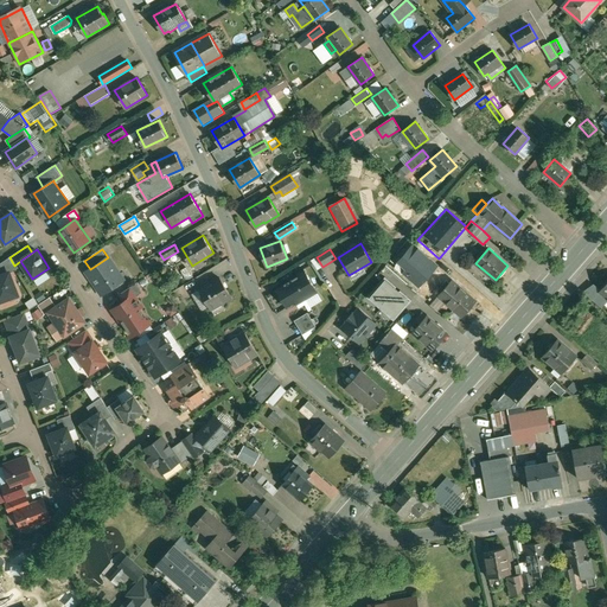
[(10,257),(0,263),(0,275),(10,272),(10,273),(18,270),(14,266),(10,257)]
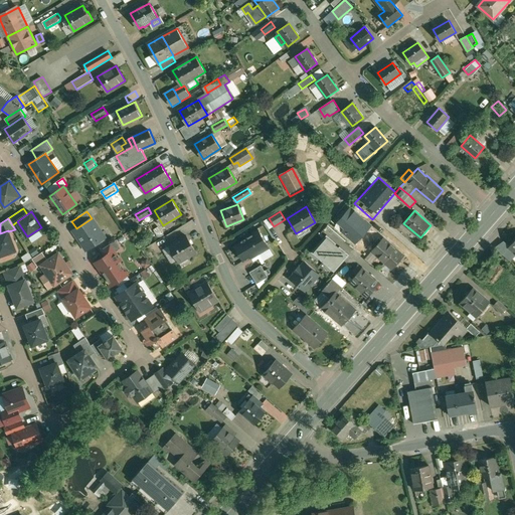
[(76,228),(73,230),(88,250),(106,237),(92,218),(76,228)]
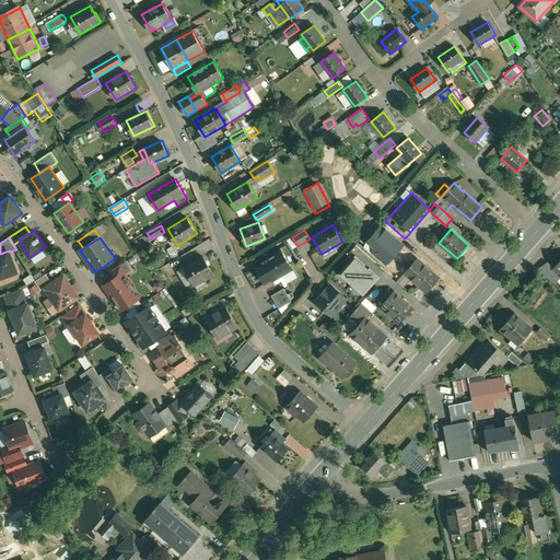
[(381,269),(393,256),(386,249),(374,263),(381,269)]
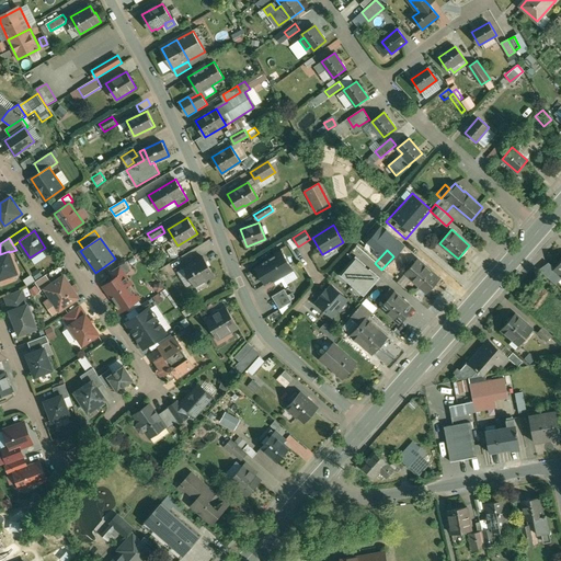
[(0,254),(0,278),(7,276),(9,278),(12,278),(14,277),(16,275),(16,272),(9,252),(9,251),(0,254)]
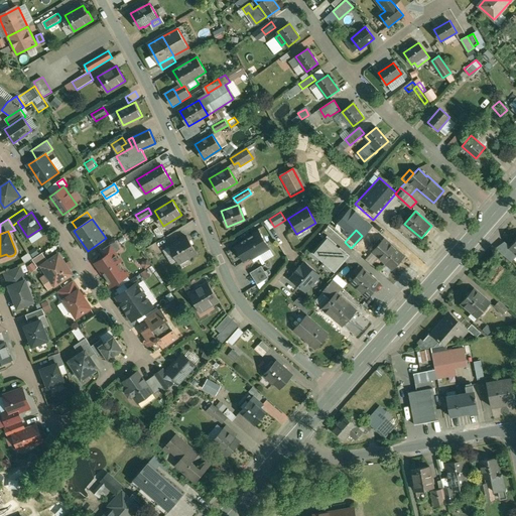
[(260,232),(235,246),(236,247),(237,246),(245,260),(244,260),(244,261),(252,257),(253,259),(270,249),(260,232)]
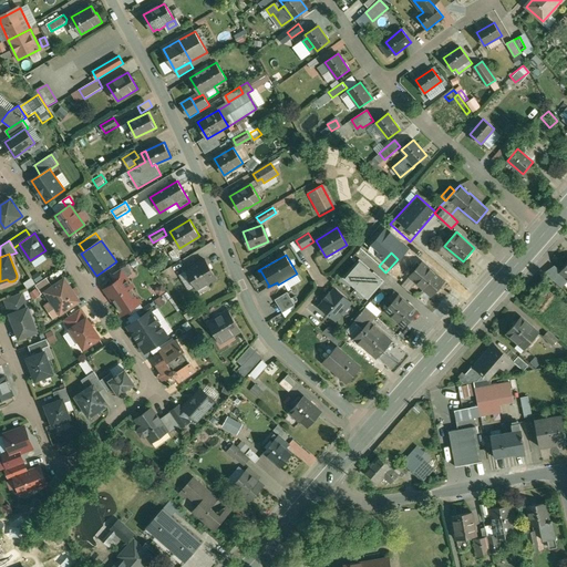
[(206,259),(186,271),(197,289),(208,282),(216,277),(206,259)]
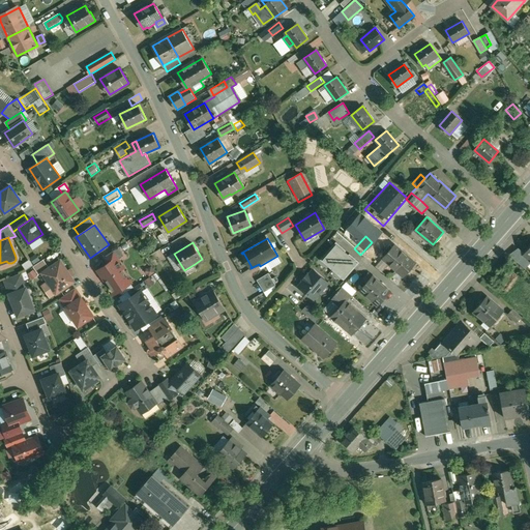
[(317,263),(343,286),(361,266),(334,242),(317,263)]
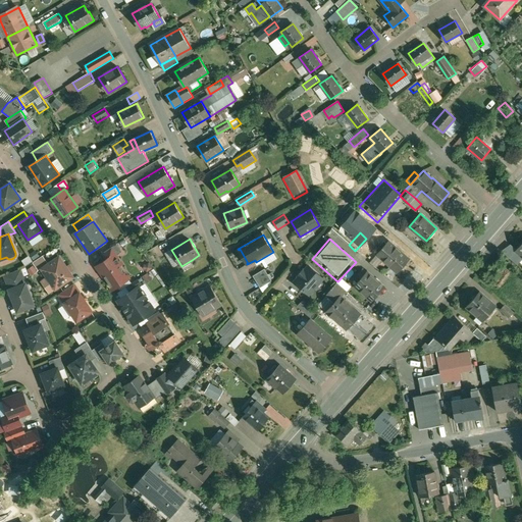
[(388,241),(377,254),(383,260),(388,254),(387,252),(394,246),(388,241)]
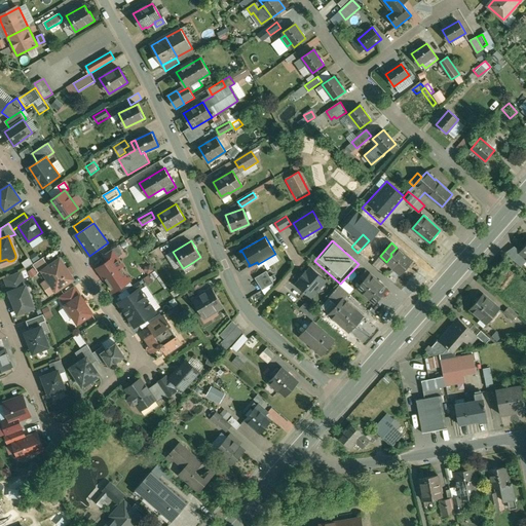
[(118,246),(103,256),(108,263),(117,257),(117,258),(123,253),(118,246)]
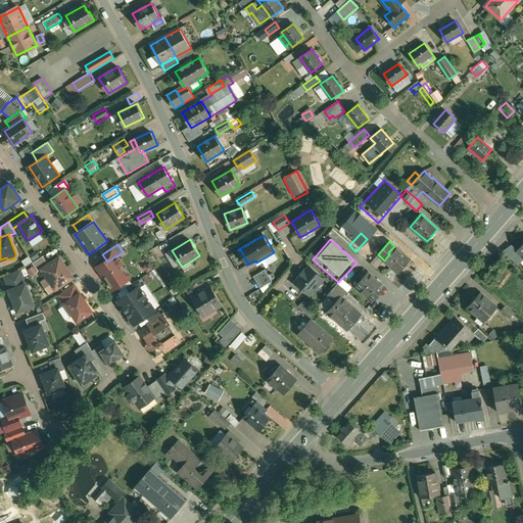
[(517,250),(512,245),(505,253),(516,264),(522,255),(517,250)]
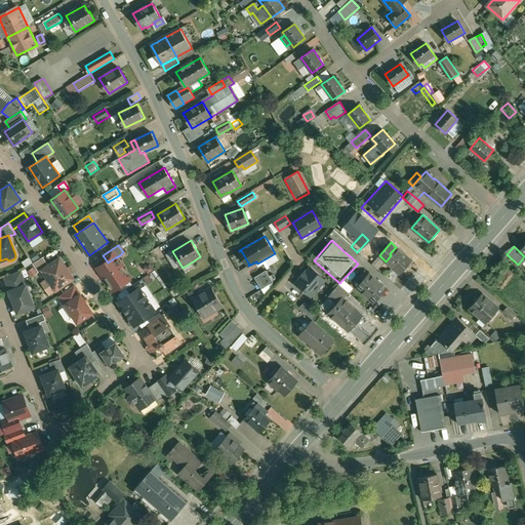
[(411,261),(396,247),(390,253),(391,255),(386,261),(400,274),(411,261)]
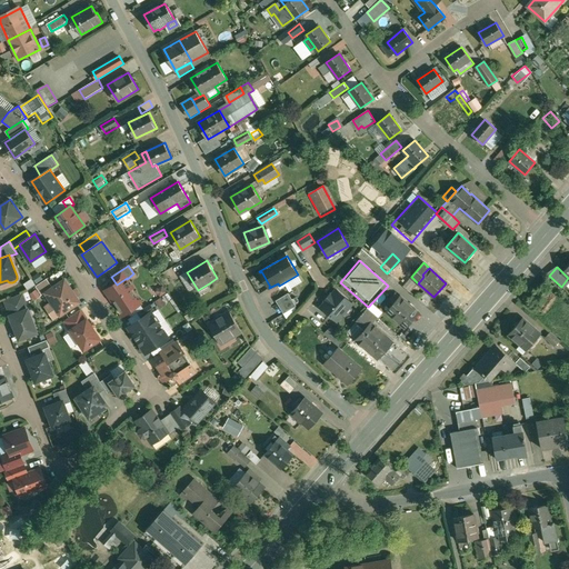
[(117,285),(108,290),(115,301),(122,312),(123,315),(133,308),(130,302),(137,298),(131,289),(133,288),(127,279),(127,278),(117,285)]
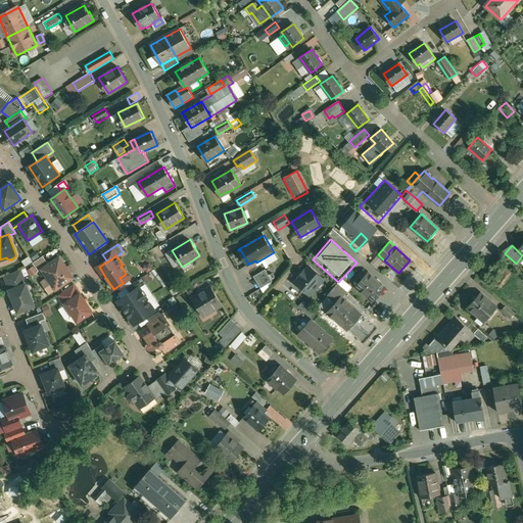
[(43,256),(34,263),(39,271),(49,265),(43,256)]
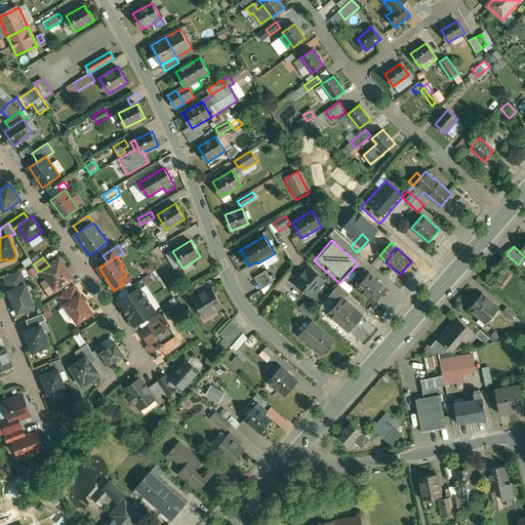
[(61,258),(42,270),(56,290),(74,278),(61,258)]
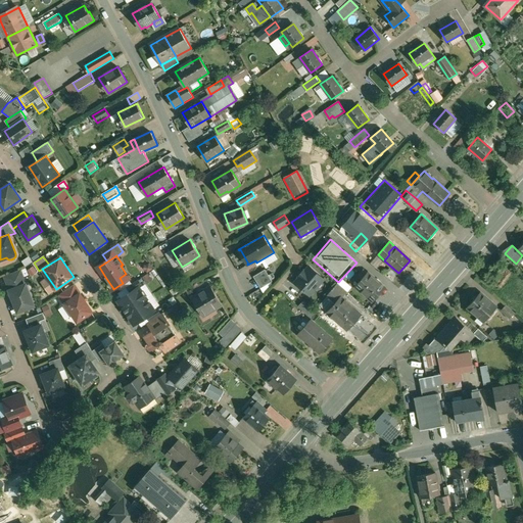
[(151,267),(147,270),(149,272),(144,278),(148,282),(158,273),(151,267)]
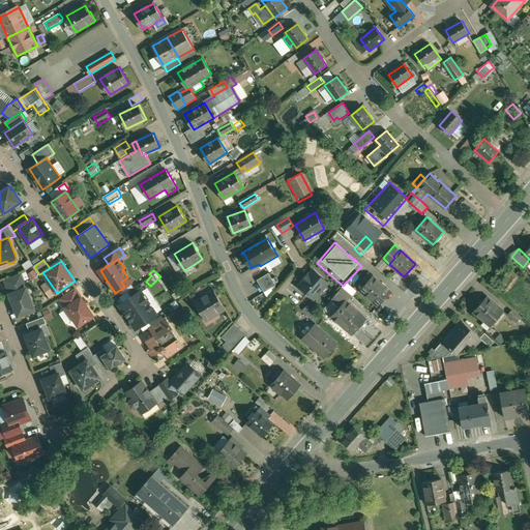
[(314,270),(310,275),(308,274),(303,280),(304,282),(300,287),(314,299),(328,283),(314,270)]
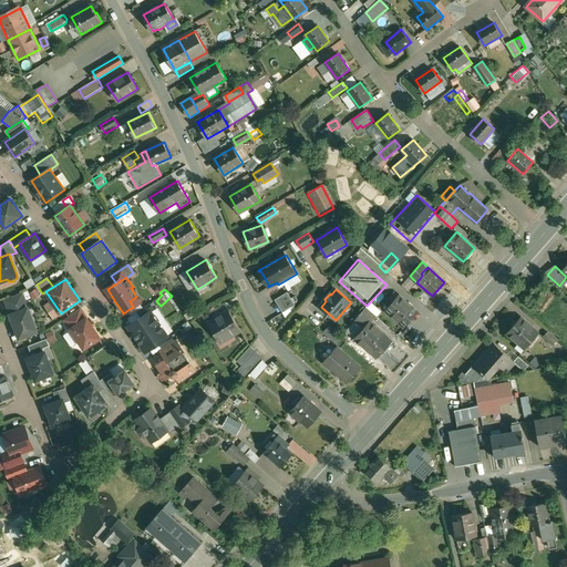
[(22,292),(6,299),(11,315),(28,308),(22,292)]
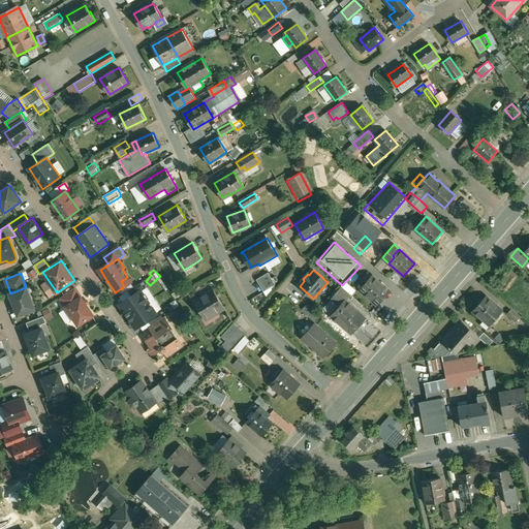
[(269,273),(257,280),(265,291),(276,284),(269,273)]
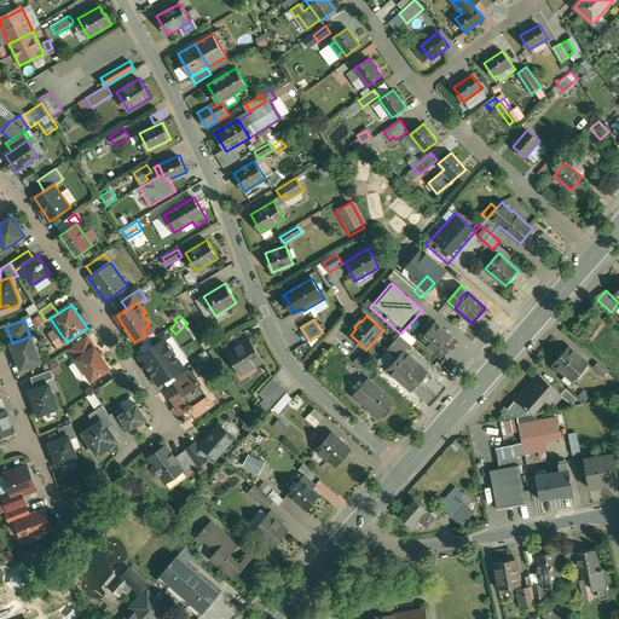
[(457,340),(435,322),(421,339),(443,357),(457,340)]
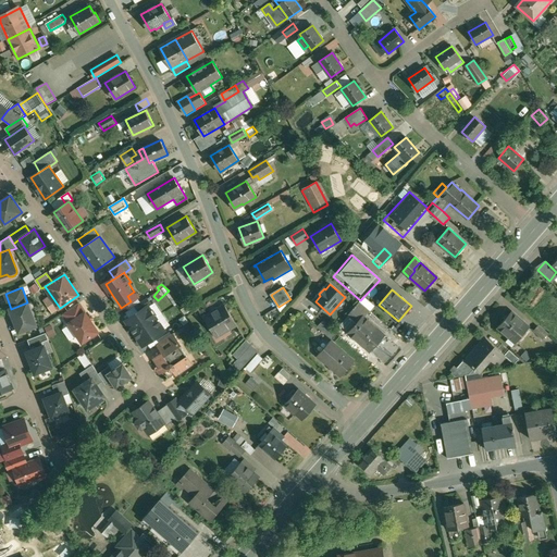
[(147,298),(136,306),(139,311),(148,306),(151,304),(147,298)]
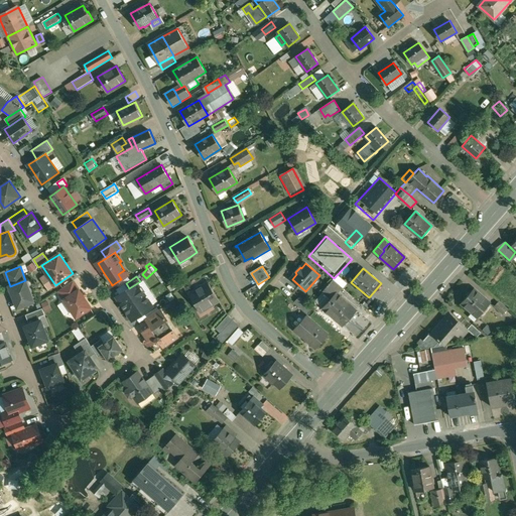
[(330,284),(330,283),(328,285),(323,292),(331,299),(337,292),(338,294),(344,288),(334,279),(330,284)]
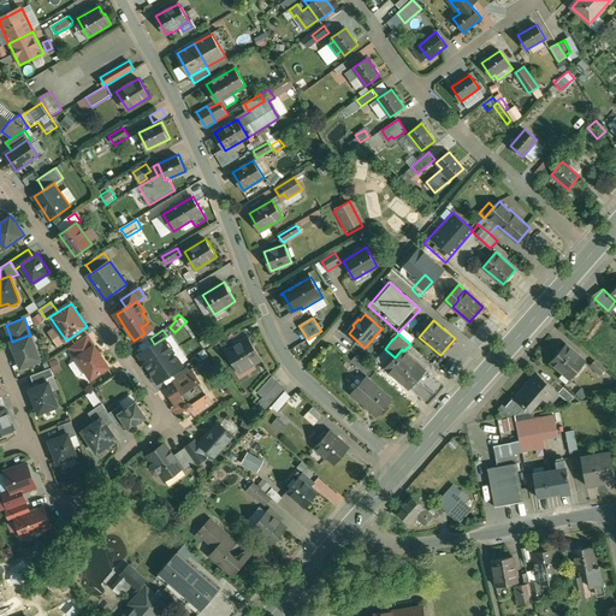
[(12,342),(22,367),(41,360),(30,335),(12,342)]
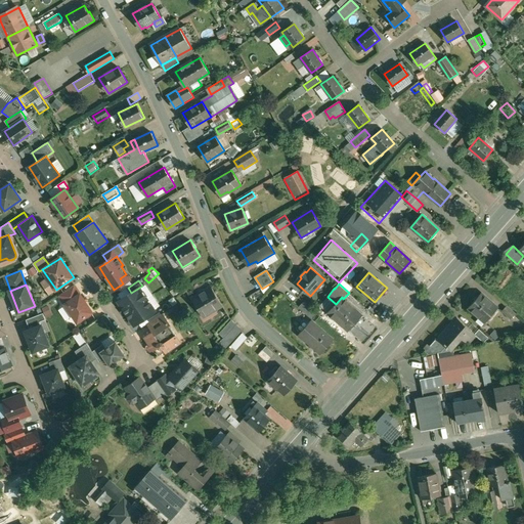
[(75,286),(60,295),(66,303),(80,294),(75,286)]
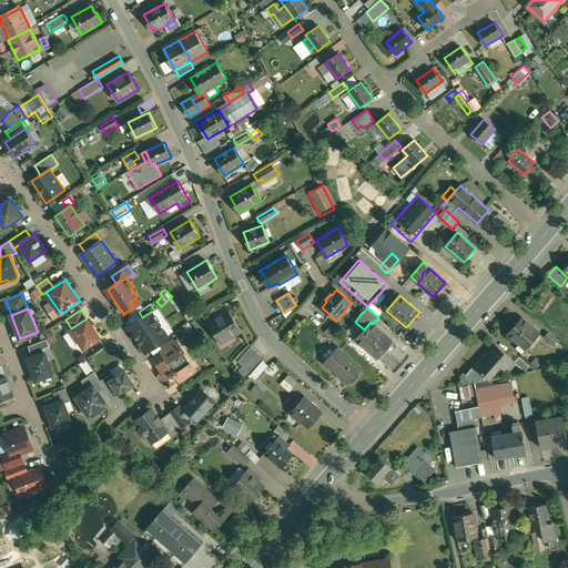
[(230,311),(209,324),(221,343),(242,331),(230,311)]
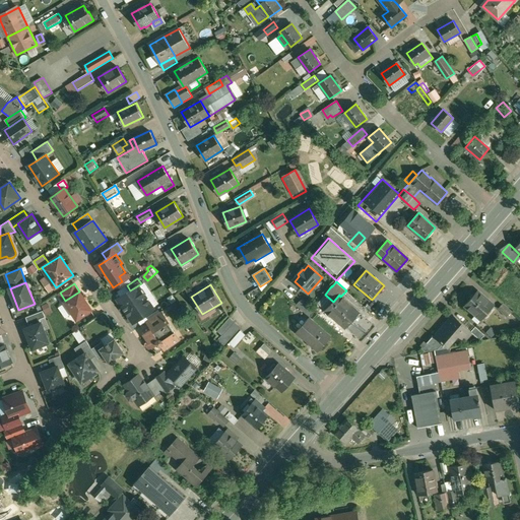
[(130,290),(118,299),(126,311),(146,298),(138,285),(130,290)]
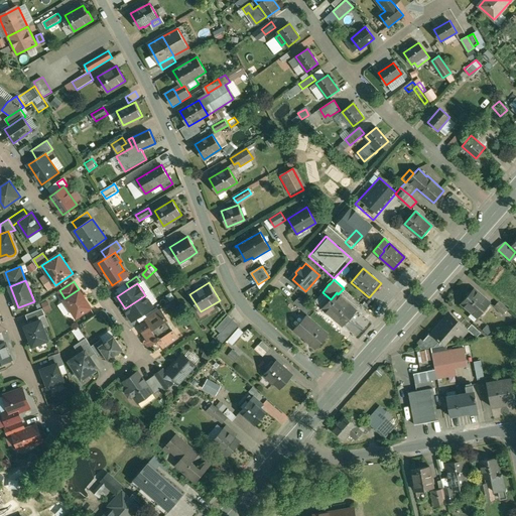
[(490,303),(474,288),(462,302),(473,312),(475,310),(480,314),(490,303)]
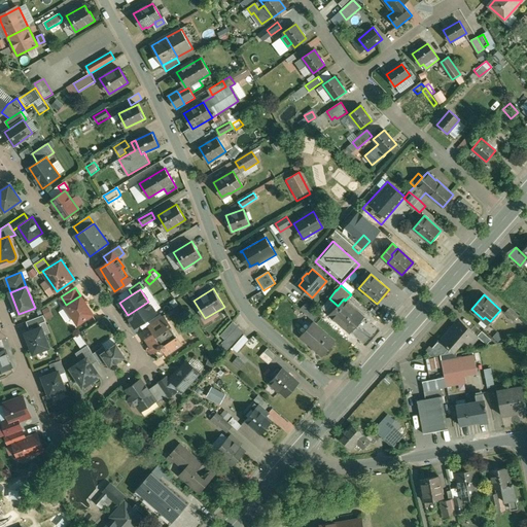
[(94,314),(81,295),(66,305),(66,306),(78,324),(94,314)]
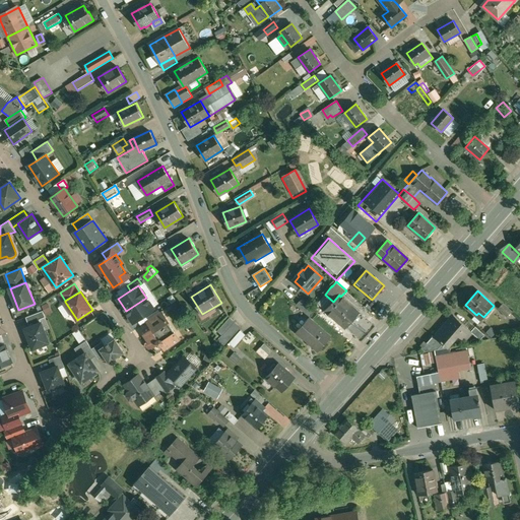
[(340,297),(339,295),(333,302),(326,310),(346,328),(353,320),(353,321),(361,314),(340,297)]
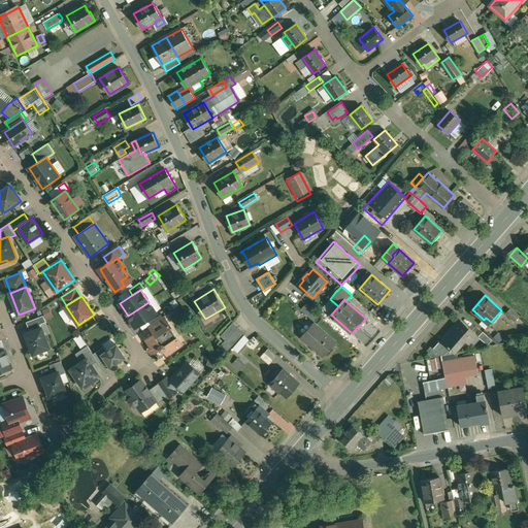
[(149,302),(128,316),(136,328),(149,320),(157,314),(156,314),(149,302)]
